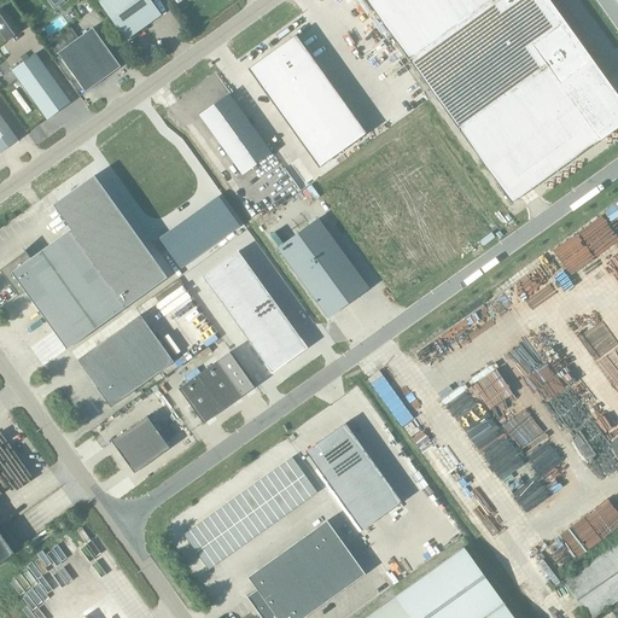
[(126,41),(161,16),(150,0),(99,0),(98,1),(126,41)]
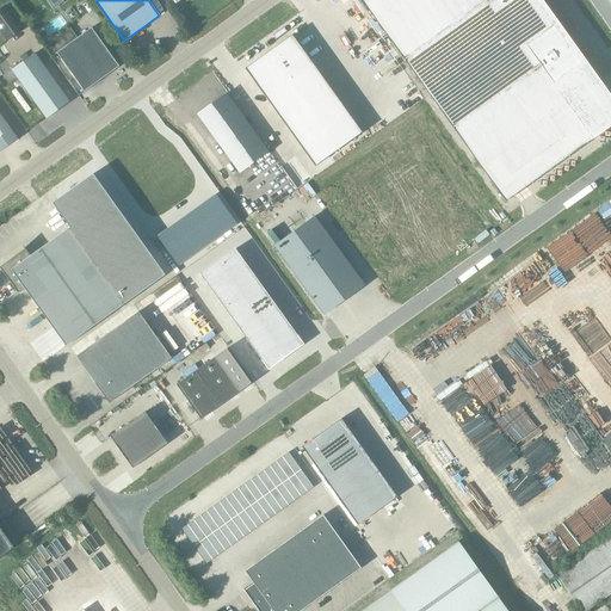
[(600,135),(599,134),(593,139),(555,85),(584,65),(537,0),(360,0),(506,202),(600,135)]
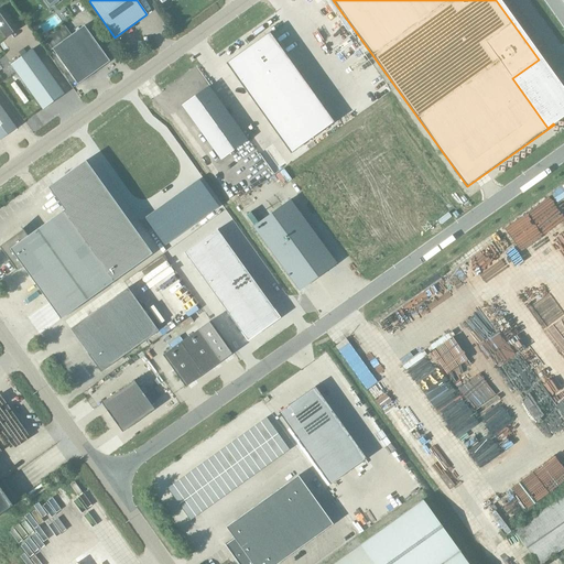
[(0,9),(0,29),(7,38),(21,28),(6,6),(0,9)]
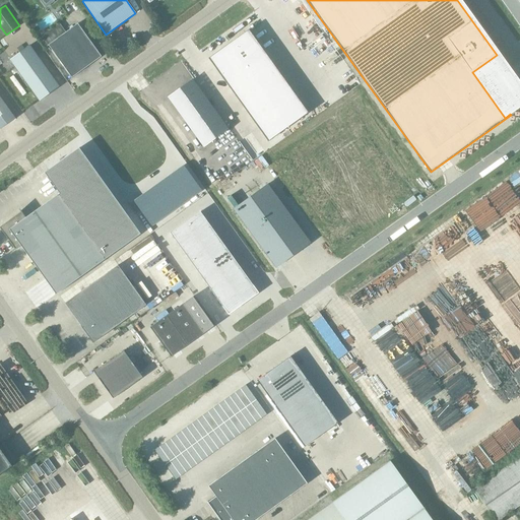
[(42,37),(72,78),(102,57),(78,23),(66,33),(60,23),(42,37)]
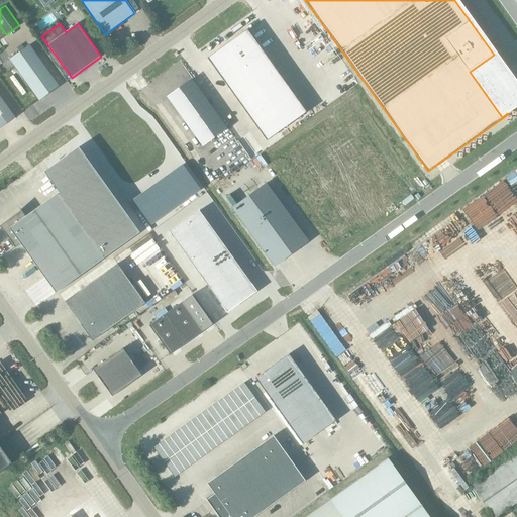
[(247,29),(207,59),(267,141),(307,112),(247,29)]
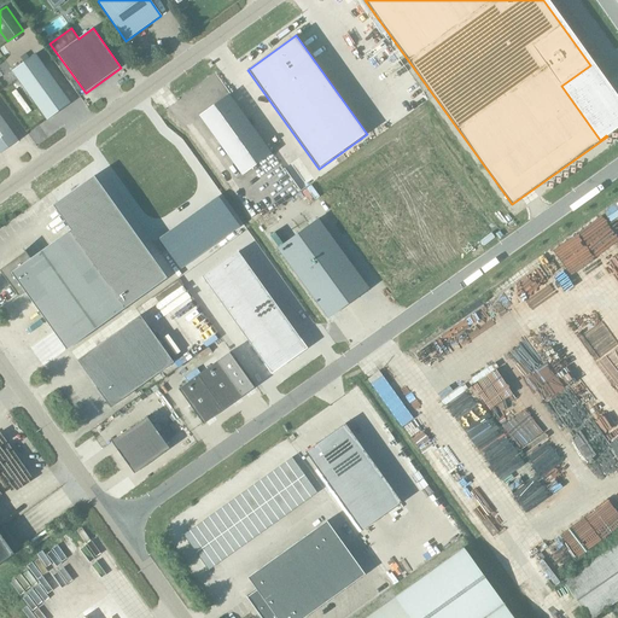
[(47,121),(71,104),(35,54),(12,71),(47,121)]
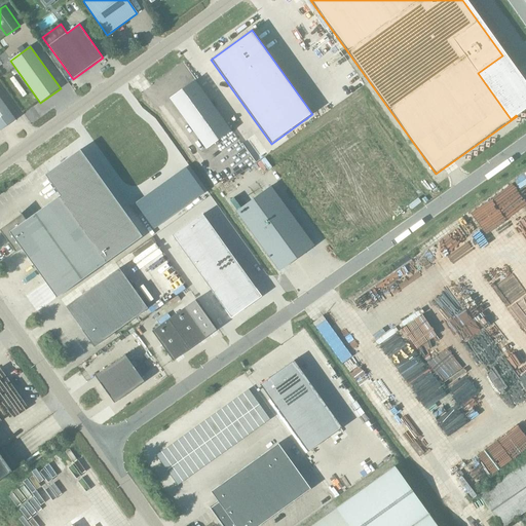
[(231,130),(195,81),(171,99),(205,149),(231,130)]
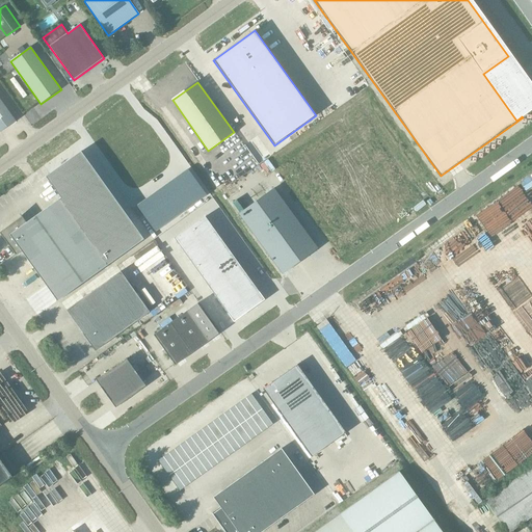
[(0,132),(16,122),(0,99),(0,132)]
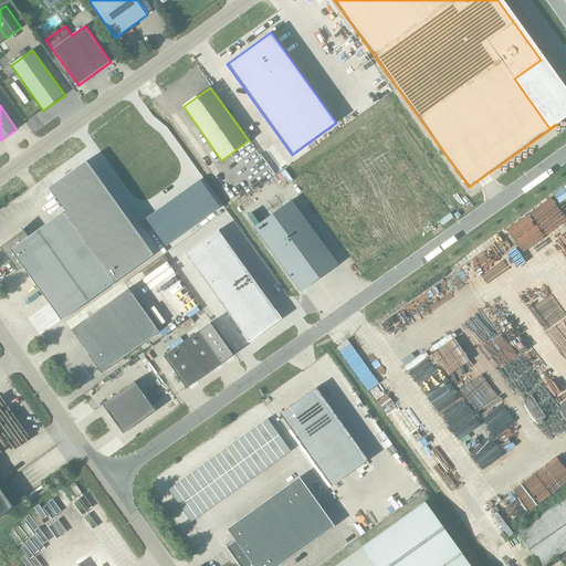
[(353,135),(371,122),(365,113),(346,126),(353,135)]
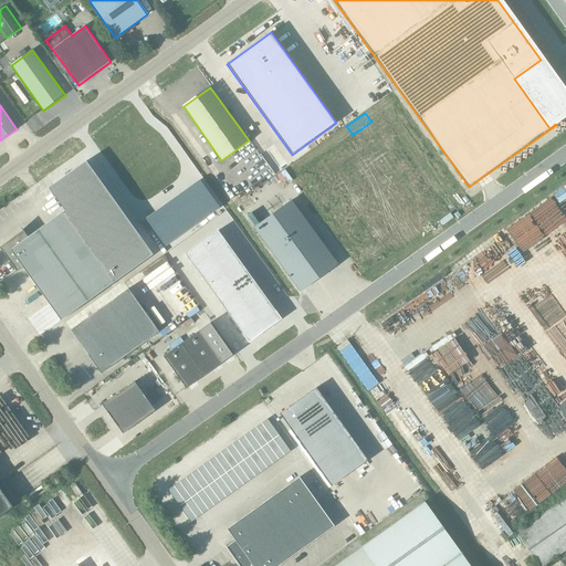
[(353,135),(358,145),(378,130),(371,122),(353,135)]
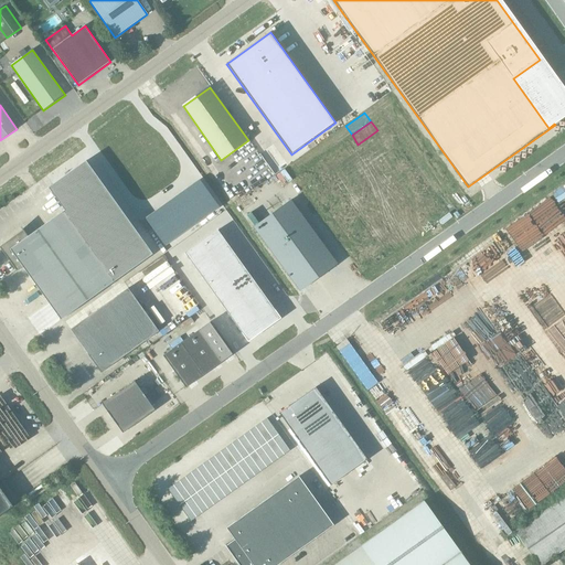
[(344,126),(339,130),(349,142),(354,139),(344,126)]
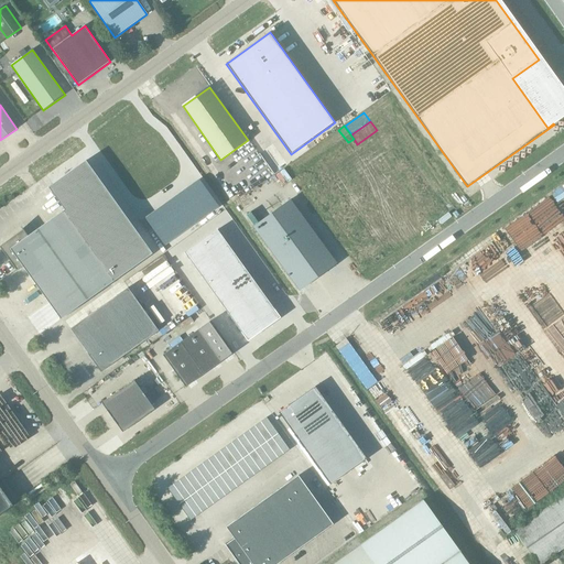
[(338,130),(334,133),(343,147),(348,142),(338,130)]
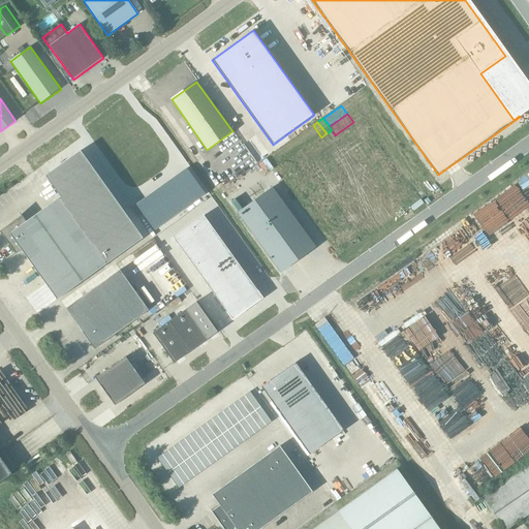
[(313,125),(308,129),(316,141),(321,137),(313,125)]
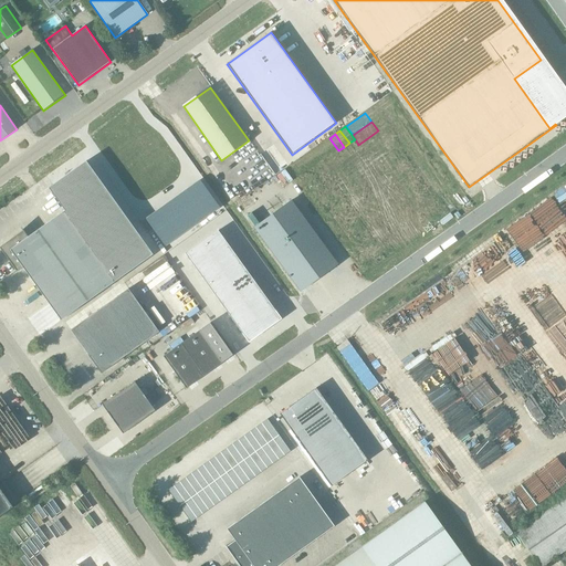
[(329,138),(324,142),(333,155),(338,150),(329,138)]
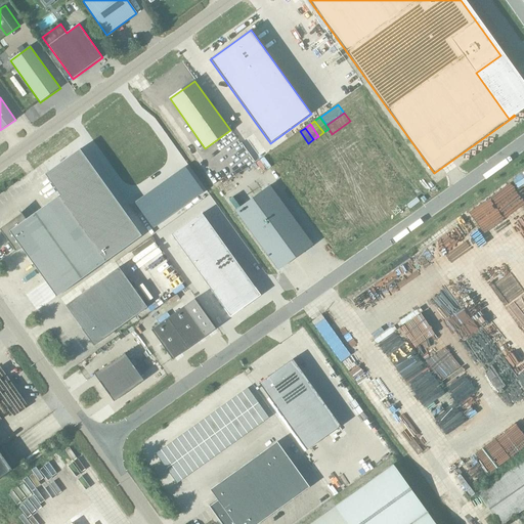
[(300,131),(295,134),(303,146),(308,143),(300,131)]
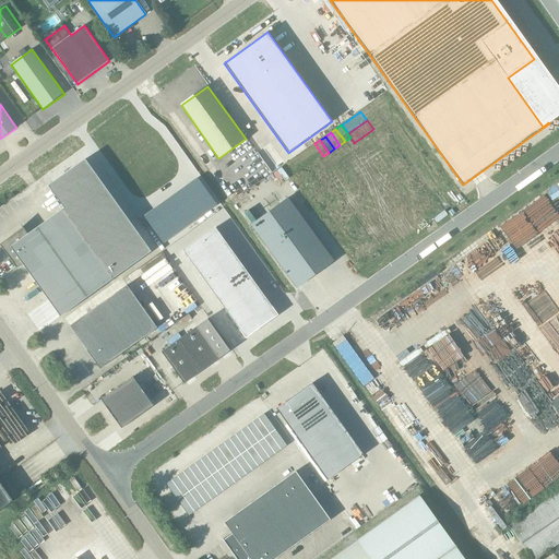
[(381,141),(363,154),(370,165),(389,151),(381,141)]
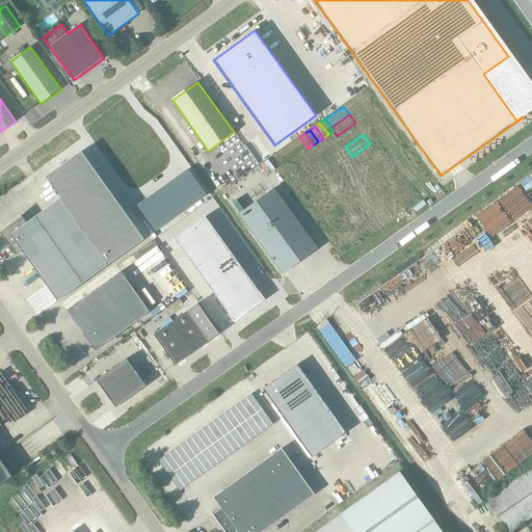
[(299,136),(294,140),(302,153),(308,149),(299,136)]
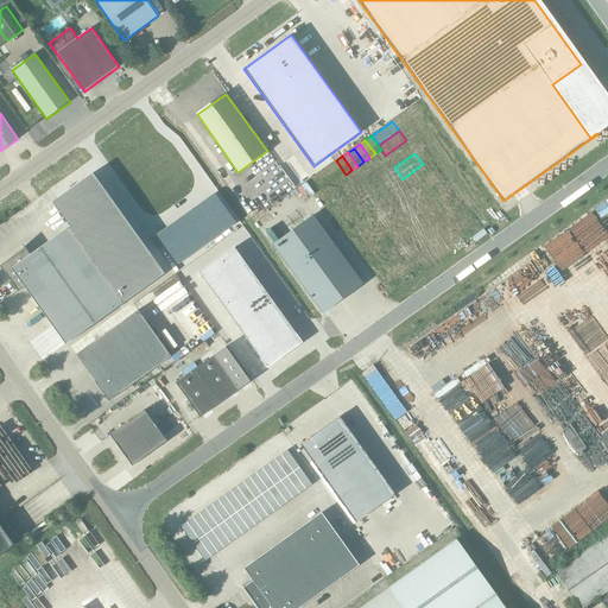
[(336,160),(330,164),(341,178),(346,175),(336,160)]
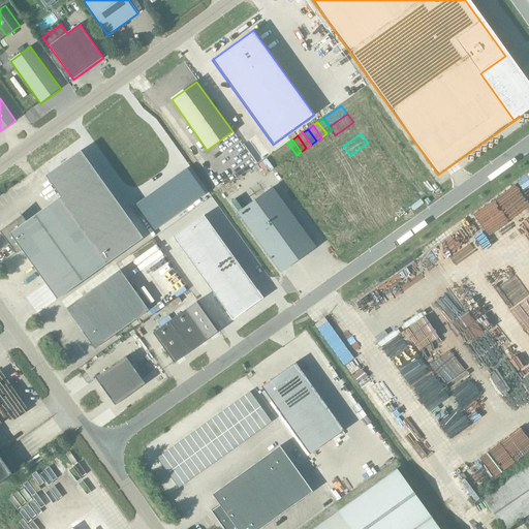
[(287,143),(280,148),(287,158),(288,158),(294,154),(296,155),(297,155),(287,143)]
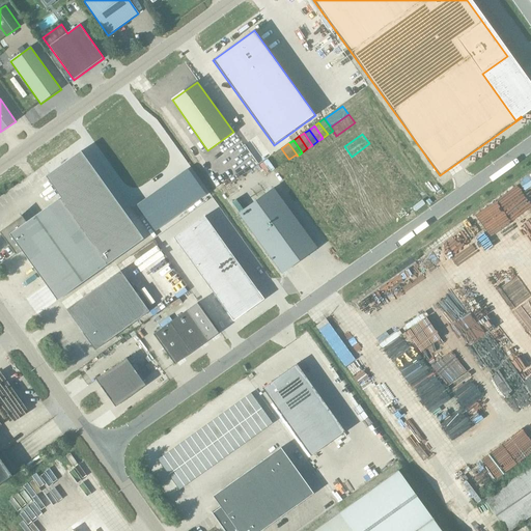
[(375,151),(369,143),(352,157),(358,165),(375,151)]
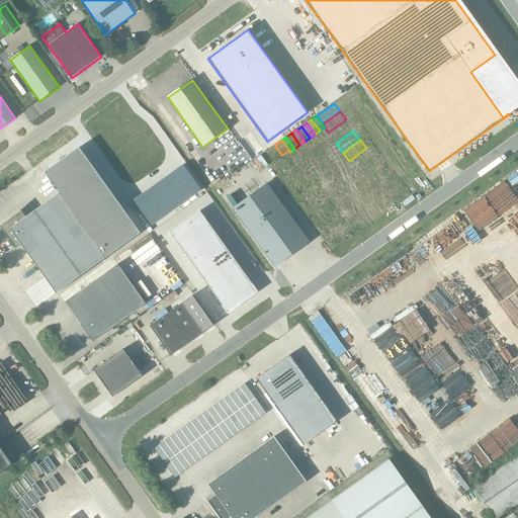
[(323,147),(315,153),(319,158),(327,152),(323,147)]
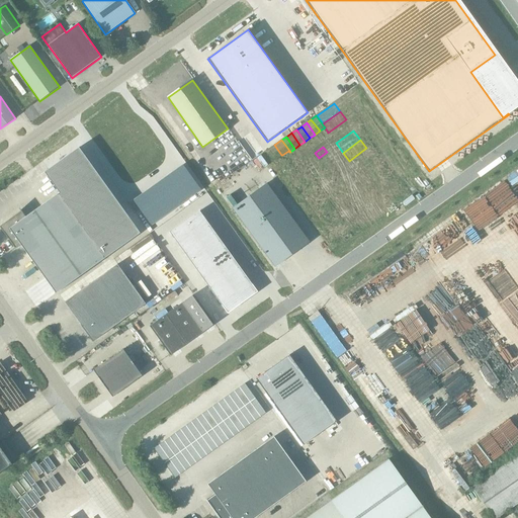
[(327,152),(319,158),(322,162),(330,157),(327,152)]
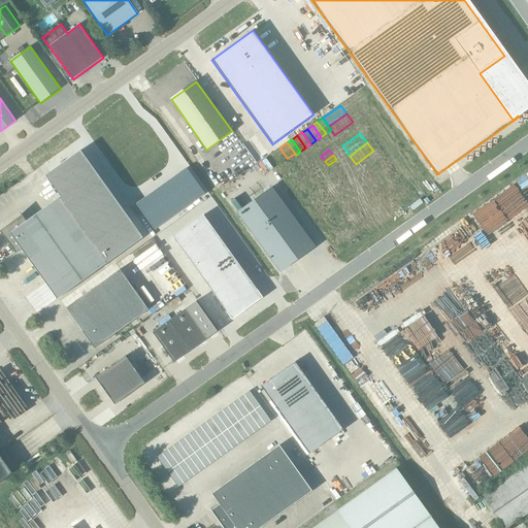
[(321,156),(310,163),(315,168),(325,161),(321,156)]
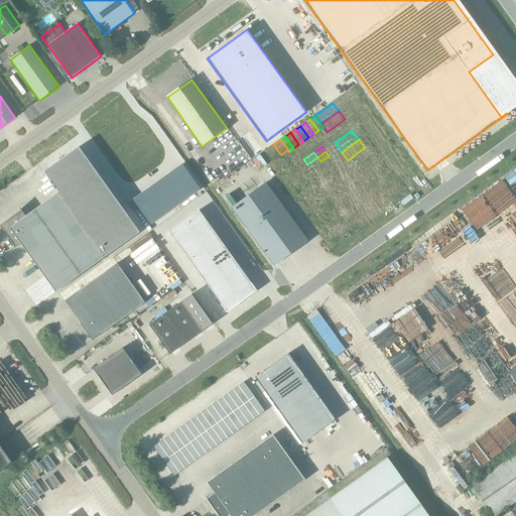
[(329,156),(320,161),(325,166),(333,160),(329,156)]
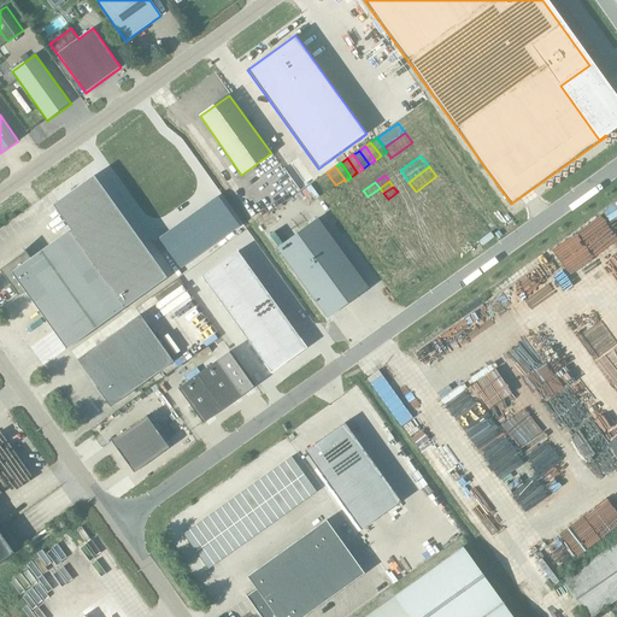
[(380,188),(368,197),(371,203),(383,193),(380,188)]
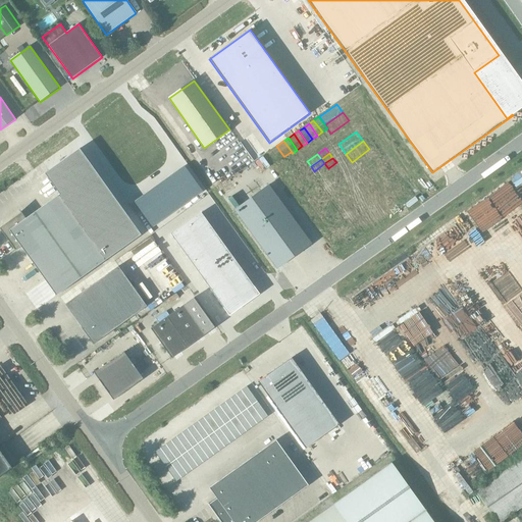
[(336,162),(328,168),(331,173),(340,167),(336,162)]
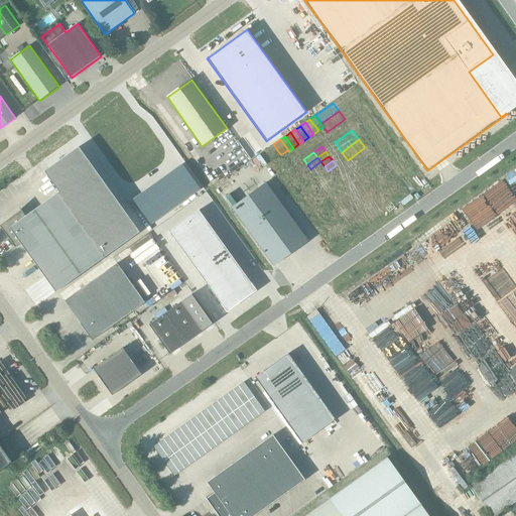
[(285,161),(272,170),(276,176),(289,166),(285,161)]
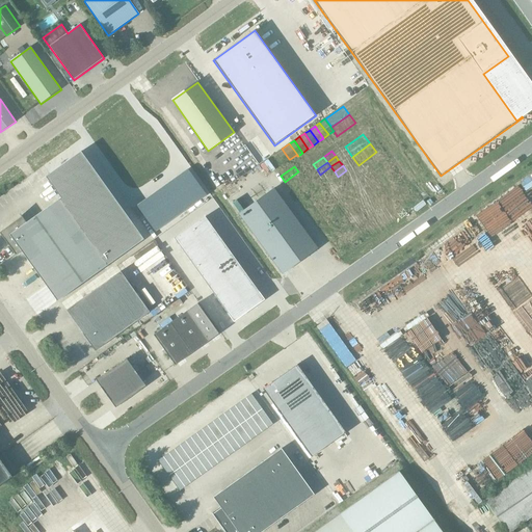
[(330,166),(320,175),(324,179),(335,171),(330,166)]
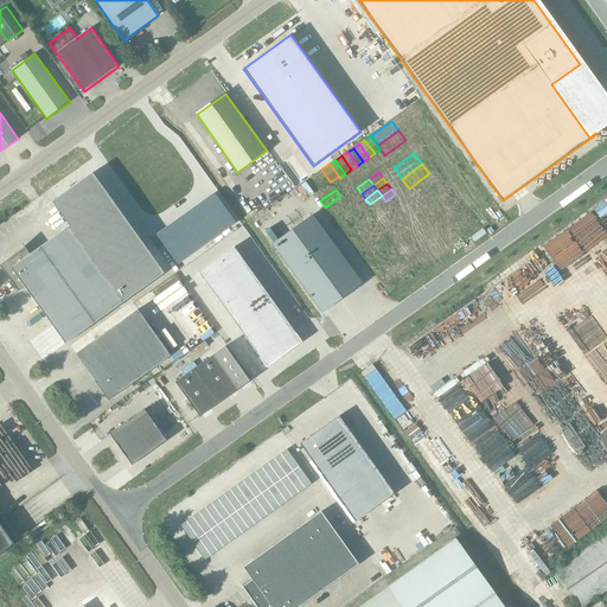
[(157,235),(168,253),(177,264),(236,223),(228,211),(215,193),(157,235)]
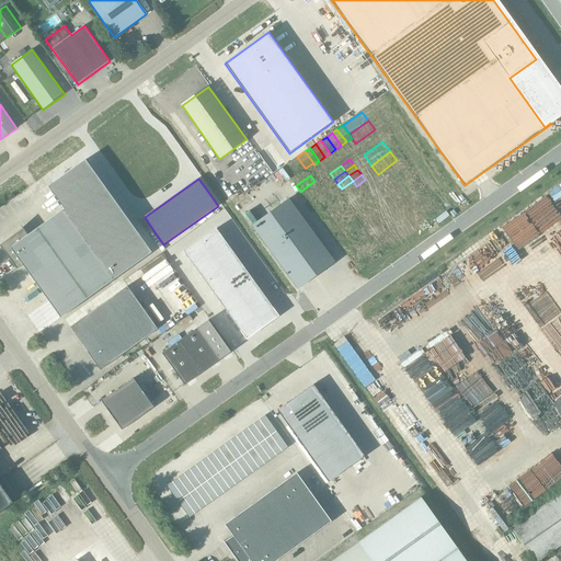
[(365,180),(356,186),(361,192),(369,185),(365,180)]
